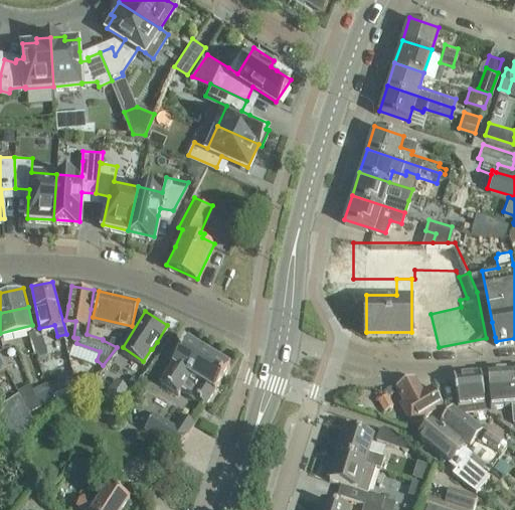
[(28,329),(34,350),(39,349),(39,351),(41,353),(45,352),(45,349),(45,347),(46,347),(42,331),(37,333),(35,327),(28,329)]
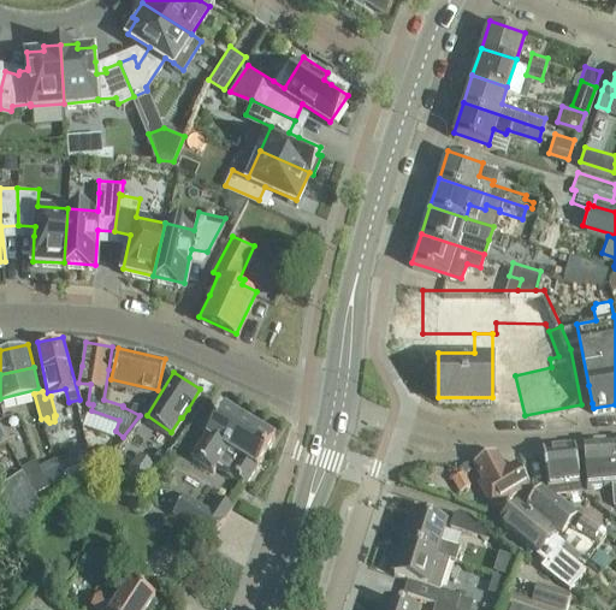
[(191,454),(205,462),(213,467),(217,462),(246,481),(274,436),(224,404),(212,425),(191,454)]
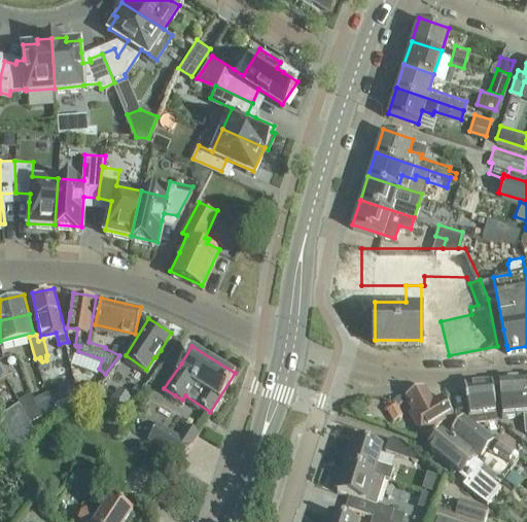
[(524,376),(498,378),(500,398),(501,414),(523,412),(524,412),(525,428),(526,427),(526,391),(526,376),(524,376)]
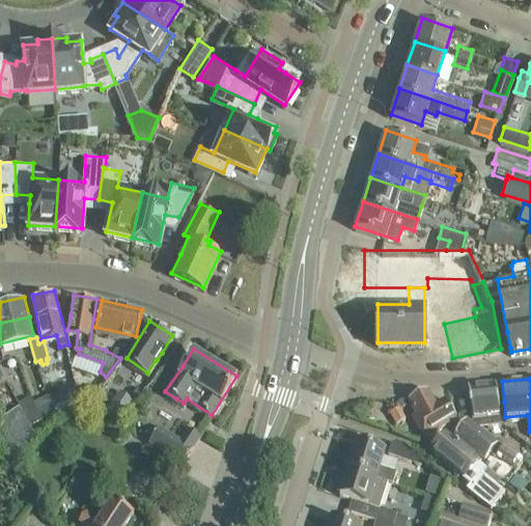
[(468,384),(472,420),(476,424),(500,421),(499,413),(497,390),(496,381),(468,384)]
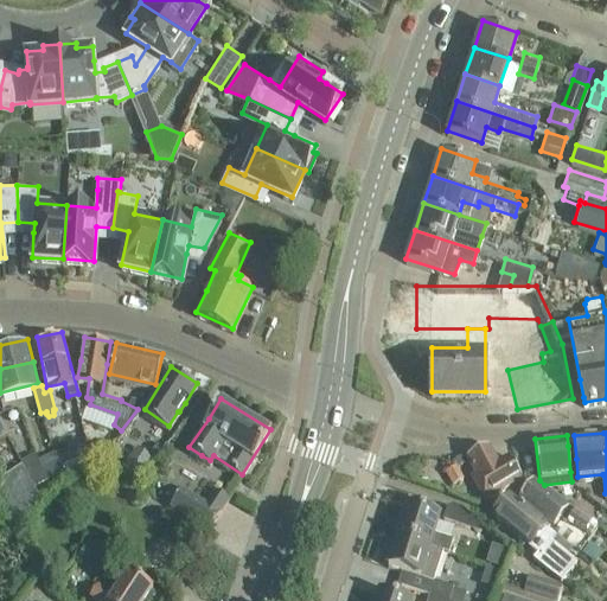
[(57,456),(62,468),(93,456),(88,440),(55,451),(57,456)]
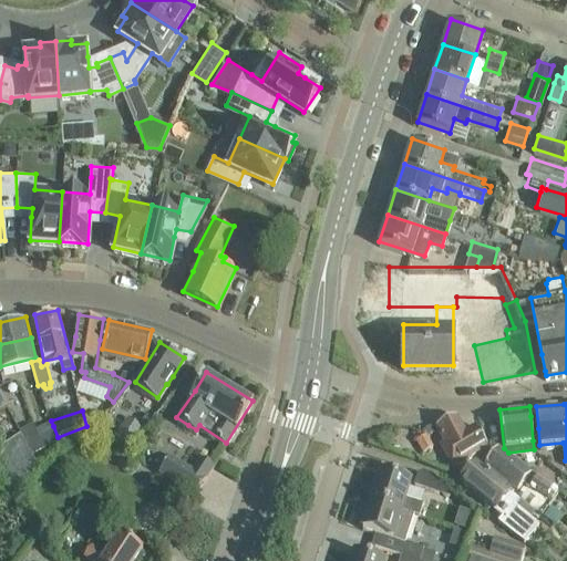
[(445,438),(441,440),(453,461),(468,453),(487,442),(475,423),(465,428),(456,412),(436,422),(445,438)]
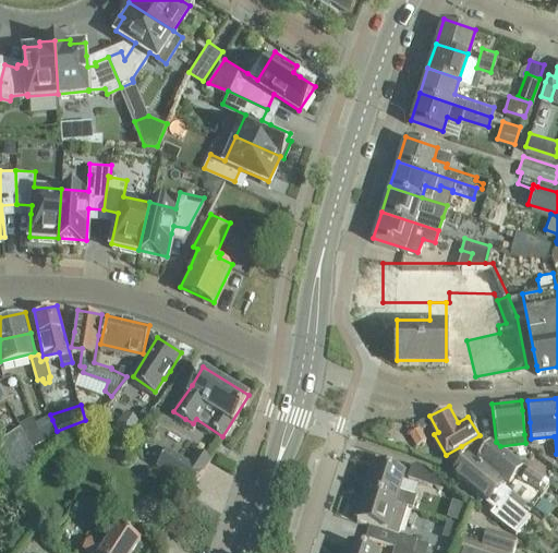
[(33,412),(20,420),(26,432),(33,444),(56,432),(50,421),(38,427),(35,419),(33,412)]
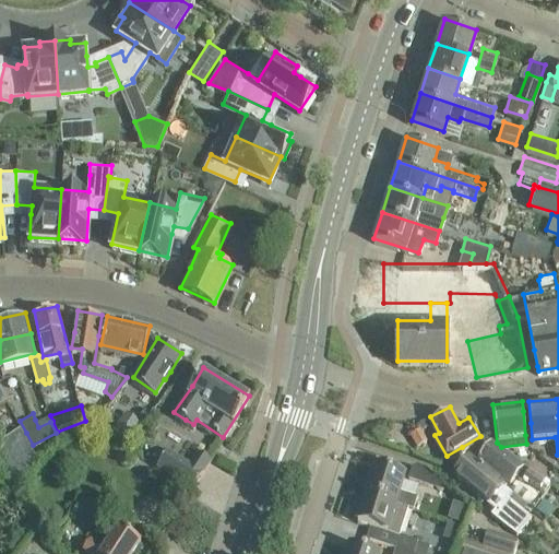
[(49,413),(35,420),(38,427),(50,422),(52,421),(50,415),(49,413)]
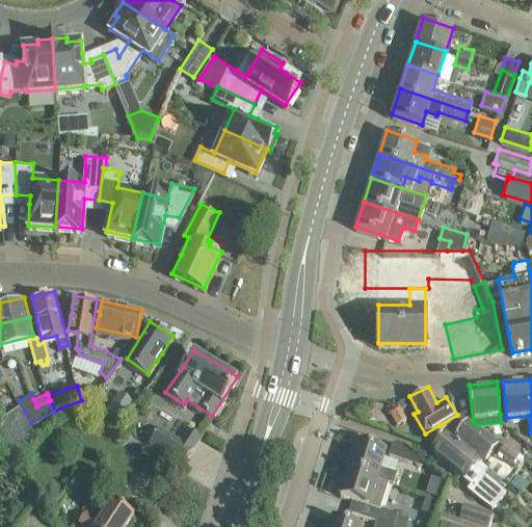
[(391,410),(397,421),(405,416),(400,404),(391,410)]
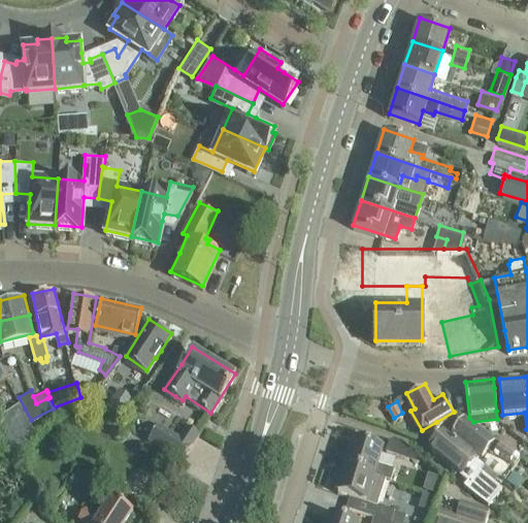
[(2,420),(0,421),(0,437),(10,450),(24,438),(22,436),(32,427),(14,407),(4,417),(12,427),(10,429),(2,420)]
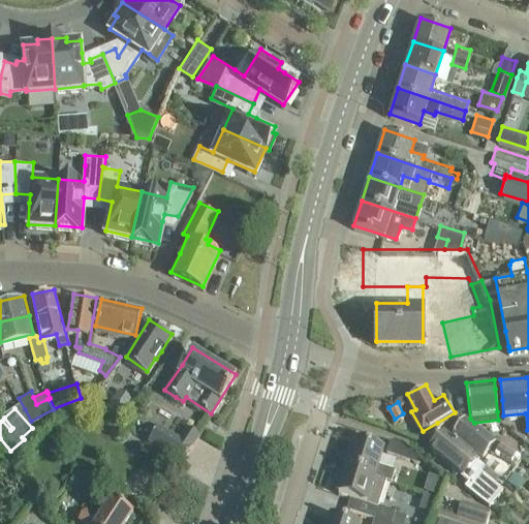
[(480,428),(474,423),(470,419),(465,414),(453,429),(483,454),(489,444),(496,451),(498,448),(516,461),(521,455),(496,435),(494,438),(480,428)]
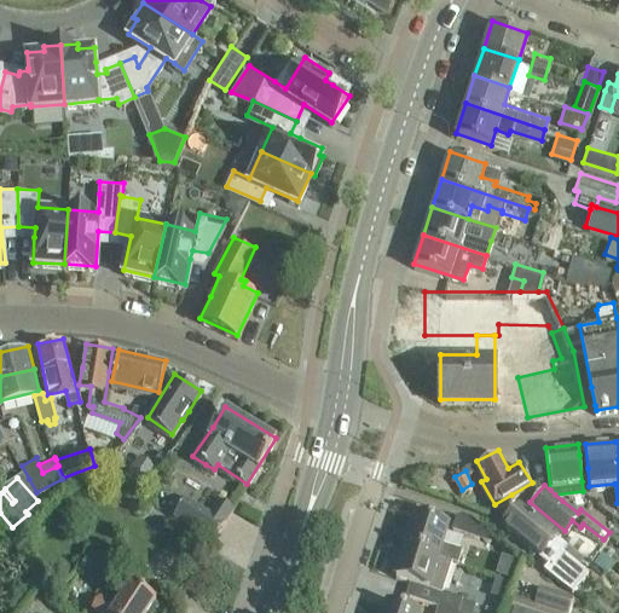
[(192,524),(213,537),(233,504),(213,491),(203,505),(185,493),(173,512),(192,524)]
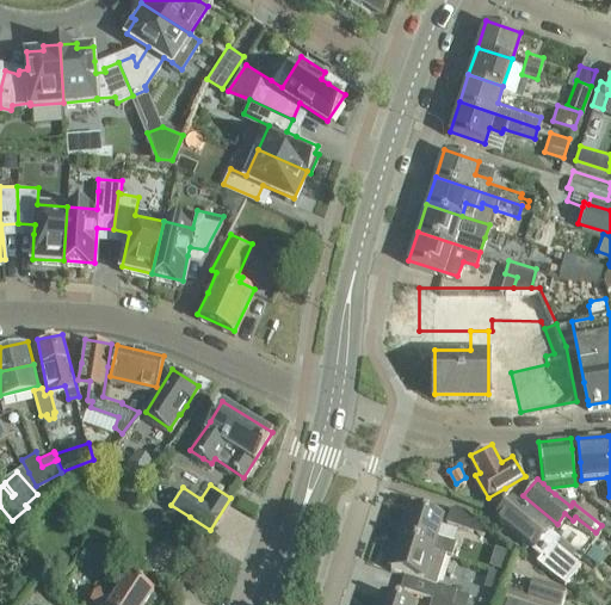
[(497,514),(529,542),(541,553),(536,559),(565,581),(580,562),(571,554),(576,545),(562,533),(560,536),(513,497),(497,514)]
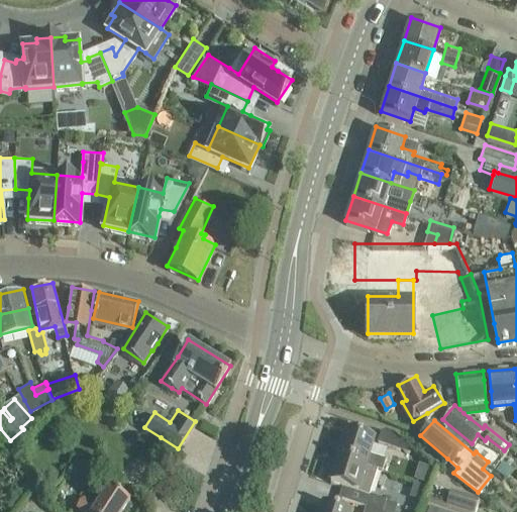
[(382,426),(378,438),(409,449),(411,443),(397,431),(382,426)]
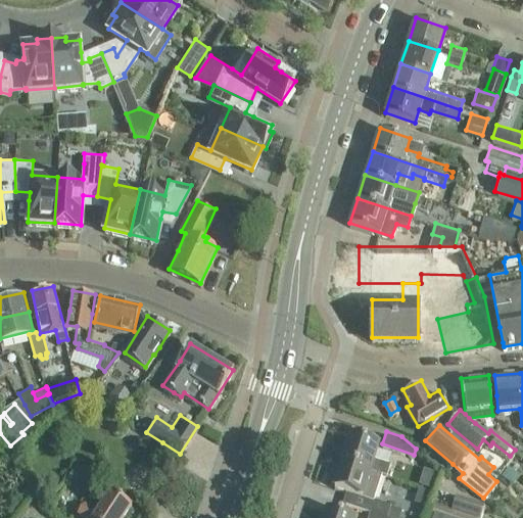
[(350,433),(342,459),(383,471),(383,470),(387,471),(390,462),(374,457),(378,441),(350,433)]
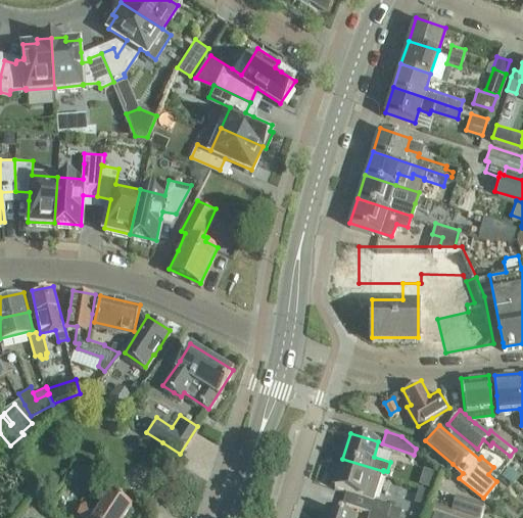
[(342,459),(334,485),(348,489),(344,501),(345,501),(387,514),(391,501),(375,496),(383,471),(342,459)]
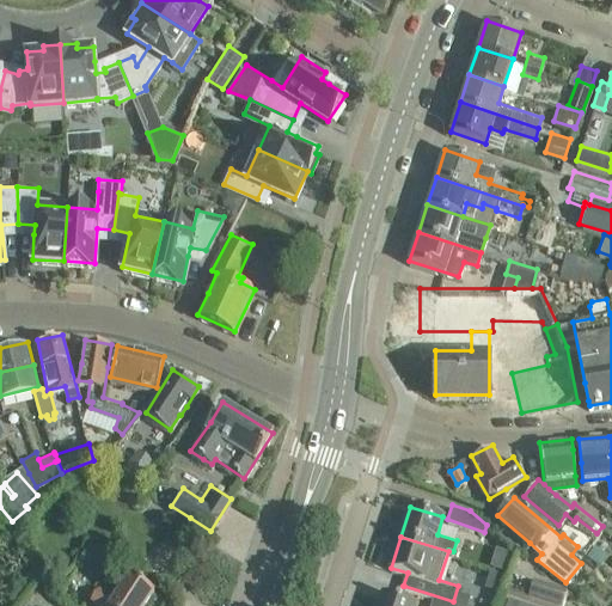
[(78,561),(106,579),(118,559),(91,542),(78,561)]
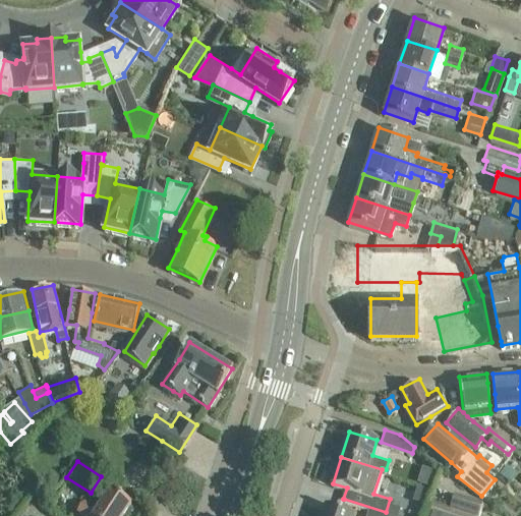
[(121,515),(131,503),(110,489),(98,508),(83,499),(76,510),(87,515),(121,515)]
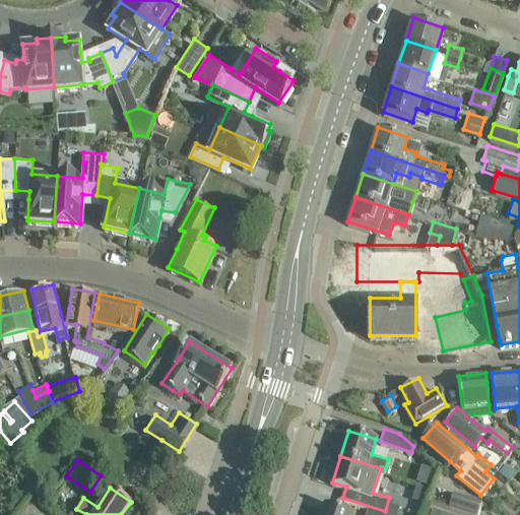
[(449,505),(477,514),(482,499),(454,490),(449,505)]
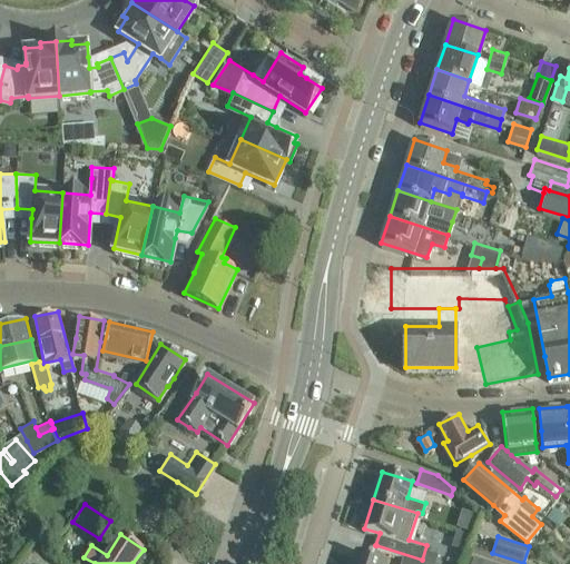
[(376,545),(372,557),(386,563),(391,563),(435,563),(422,560),(376,545)]
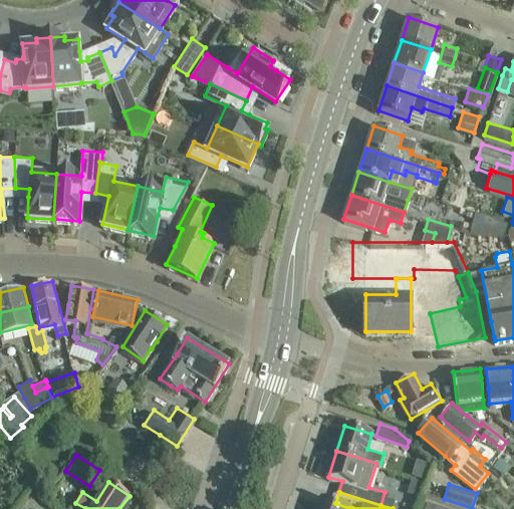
[(321,499),(318,508),(347,508),(348,508),(335,503),(321,499)]
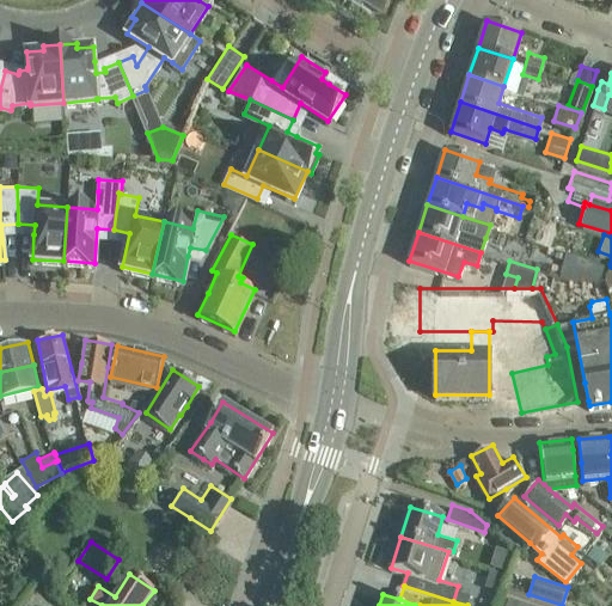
[(503,605),(537,605),(538,604),(508,594),(503,605)]
